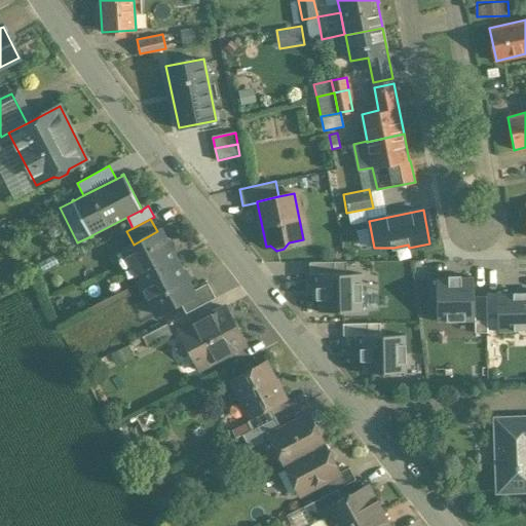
[(134,245),(123,250),(141,283),(177,263),(160,230),(157,231),(134,245)]
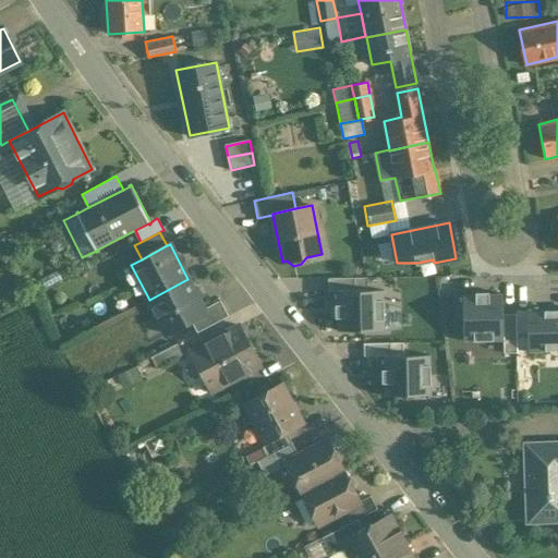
[(329,291),(338,291),(367,291),(367,278),(329,279),(329,291)]
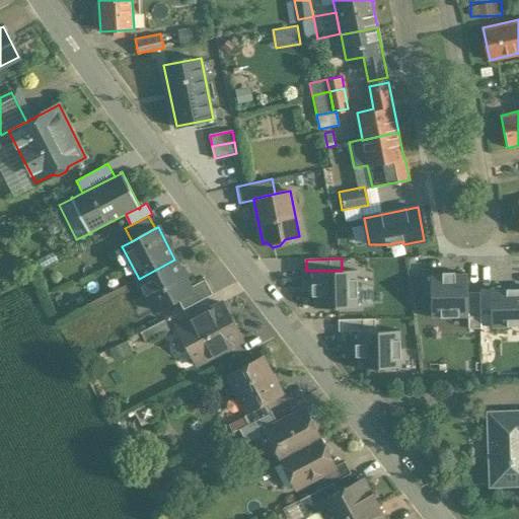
[(174,260),(139,279),(146,293),(132,301),(143,322),(154,316),(154,315),(155,310),(178,298),(192,292),(190,288),(174,260)]
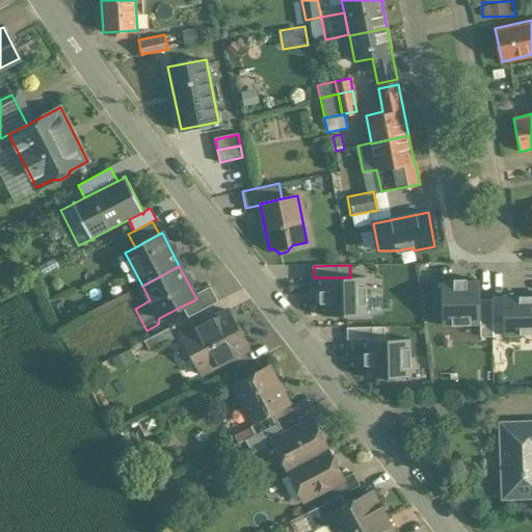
[(350,277),(322,277),(322,291),(320,291),(320,303),(323,303),(323,316),(367,315),(366,276),(350,277)]
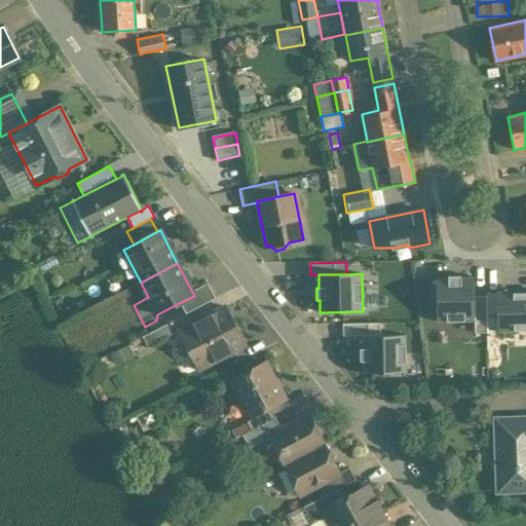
[(449,278),(437,278),(437,322),(475,322),(475,296),(475,277),(461,277),(461,275),(449,275),(449,278)]
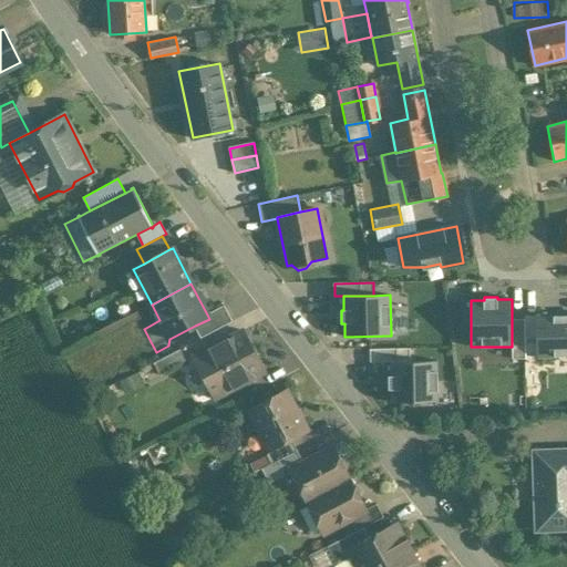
[(224,305),(207,315),(209,319),(195,326),(200,338),(233,321),(224,305)]
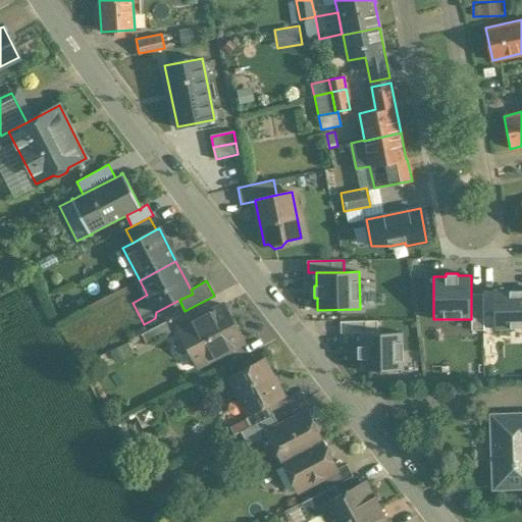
[(483,291),(483,294),(483,328),(496,328),(494,291),(483,291)]
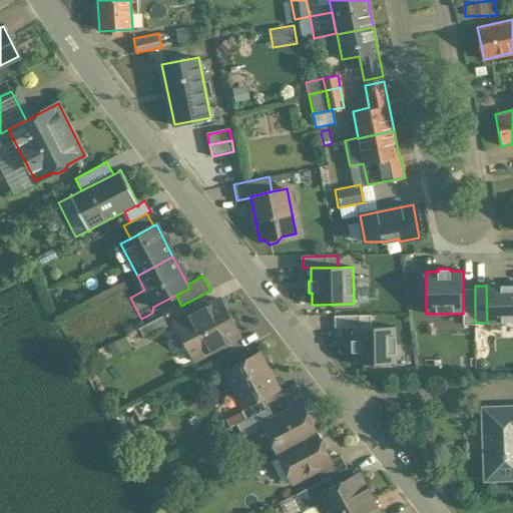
[(512,286),(486,286),(487,323),(512,322),(512,286)]
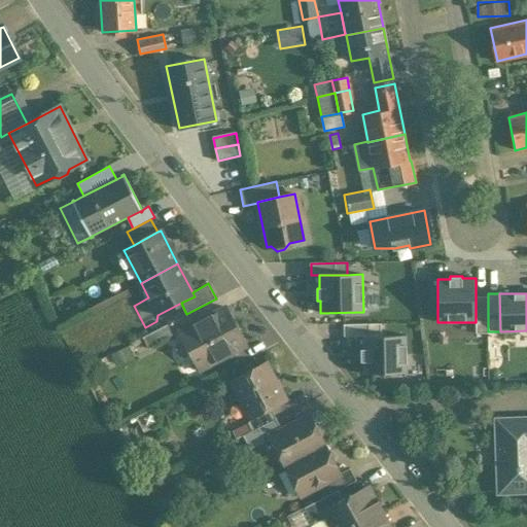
[(488,296),(476,296),(476,322),(476,335),(488,335),(488,331),(488,296)]
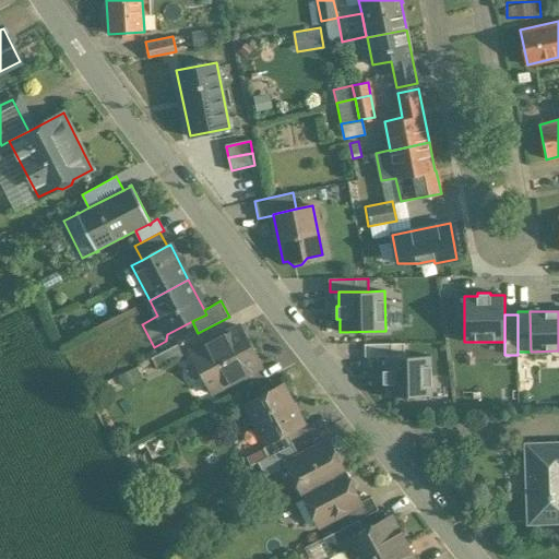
[(240,325),(190,352),(212,393),(262,367),(240,325)]
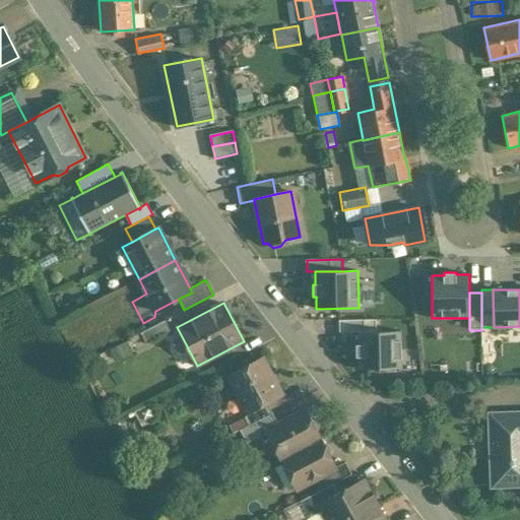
[(165,320),(141,332),(147,344),(171,331),(165,320)]
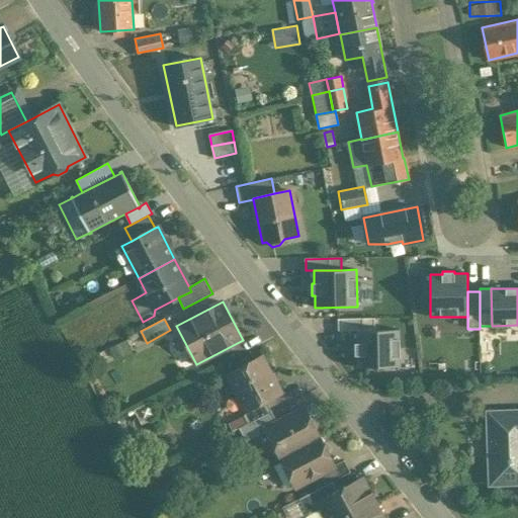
[(339,331),(357,331),(374,331),(374,319),(338,319),(339,331)]
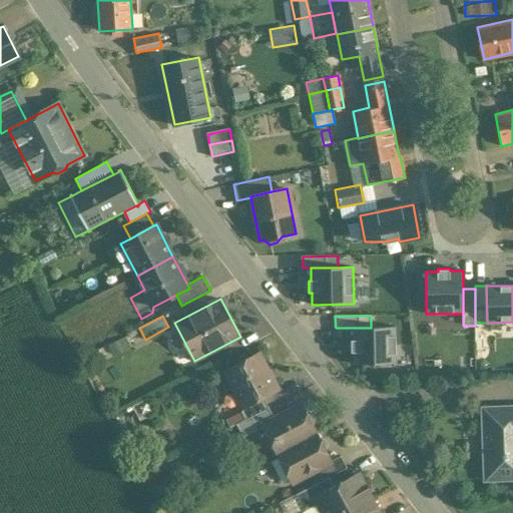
[(371,328),(354,328),(354,340),(351,340),(351,353),(354,353),(354,364),(396,364),(396,327),(371,328)]
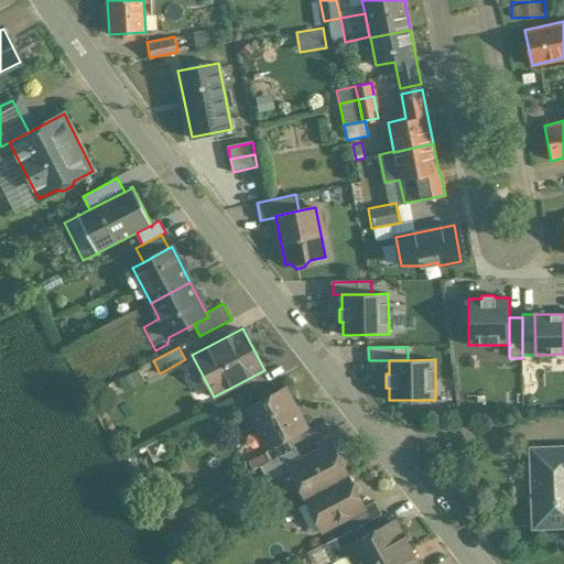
[(285,389),(248,409),(268,446),(268,447),(290,436),(306,427),(285,389)]
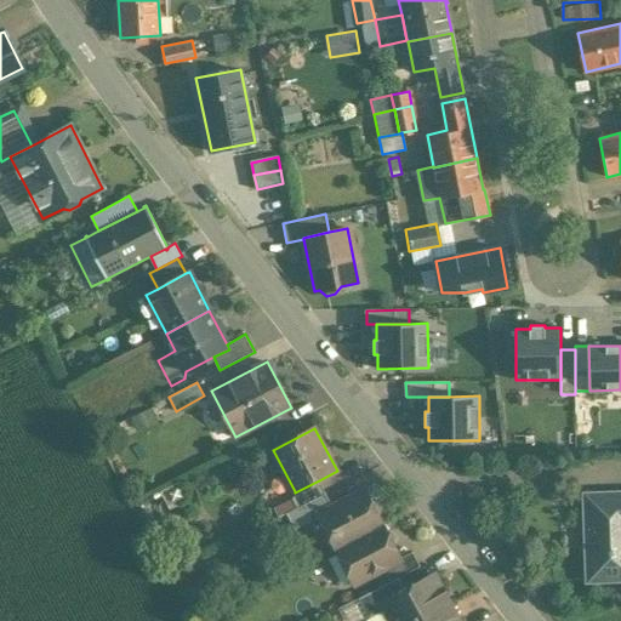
[(319,480),(295,493),(295,491),(292,499),(297,507),(286,513),(325,494),(319,480)]
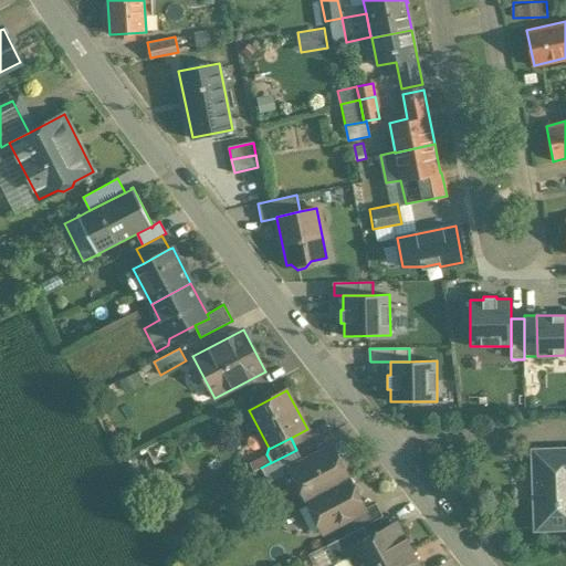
[(303,462),(291,469),(291,470),(307,500),(349,478),(333,447),(303,462)]
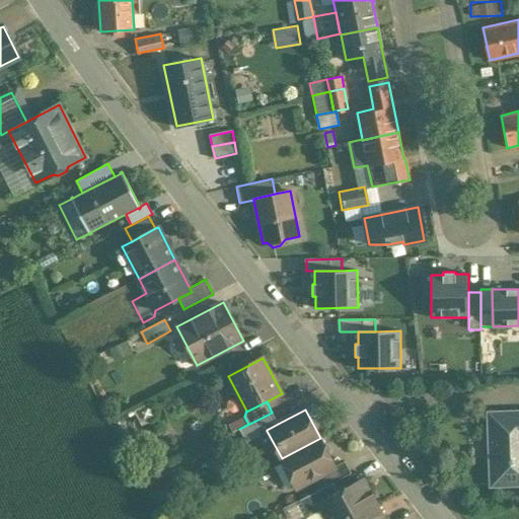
[(518,412),(489,413),(491,486),(518,484),(518,412)]
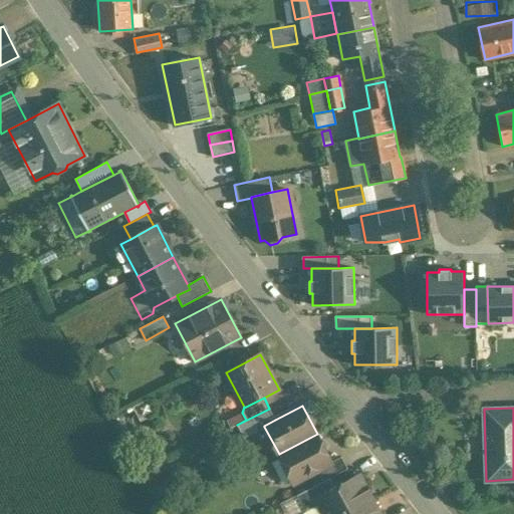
[(269,409),(237,425),(244,438),(264,427),(264,426),(275,420),(269,409)]
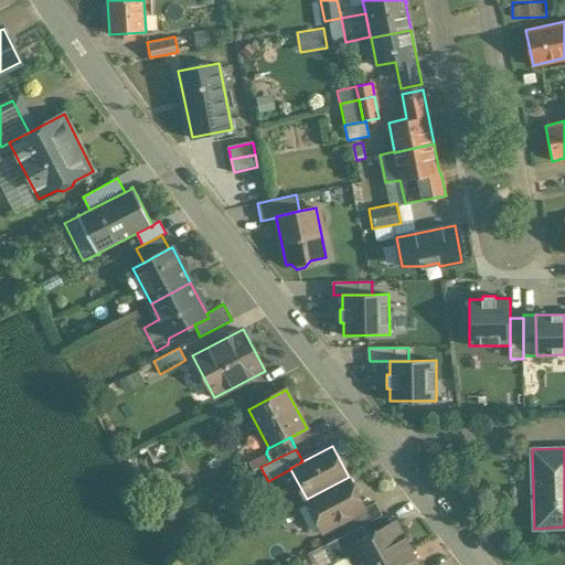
[(349,477),(307,499),(323,531),(341,521),(365,509),(364,508),(349,477)]
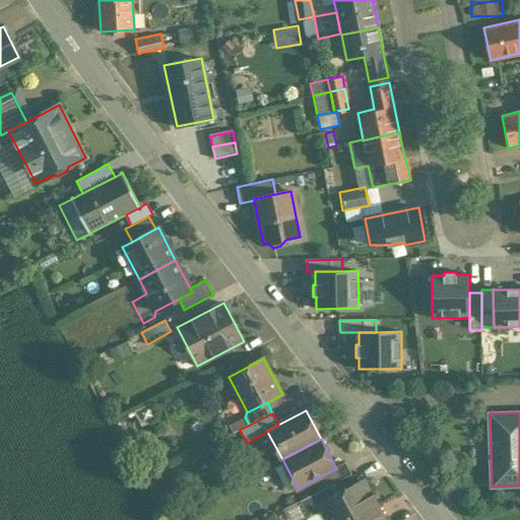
[(336,468),(314,479),(320,491),(333,483),(352,474),(345,462),(335,467),(336,468)]
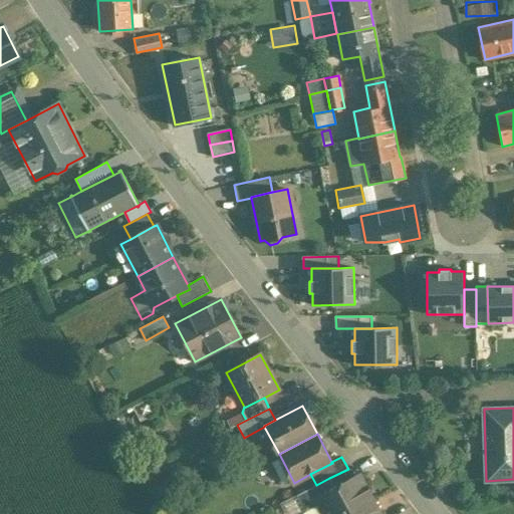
[(335,489),(316,498),(319,504),(324,513),(341,513),(371,499),(359,476),(335,489)]
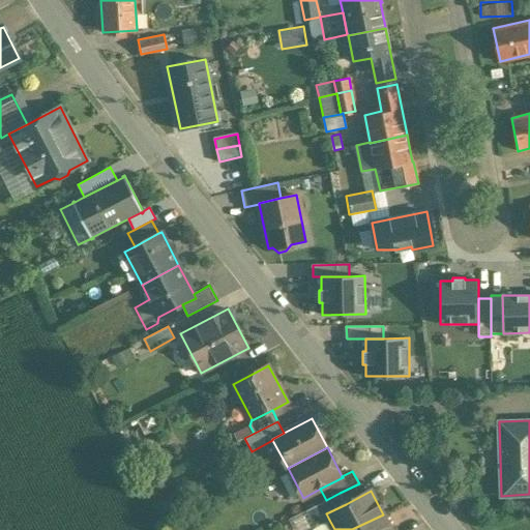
[(326,500),(306,510),(316,527),(329,520),(326,513),(346,504),(340,493),(326,500)]
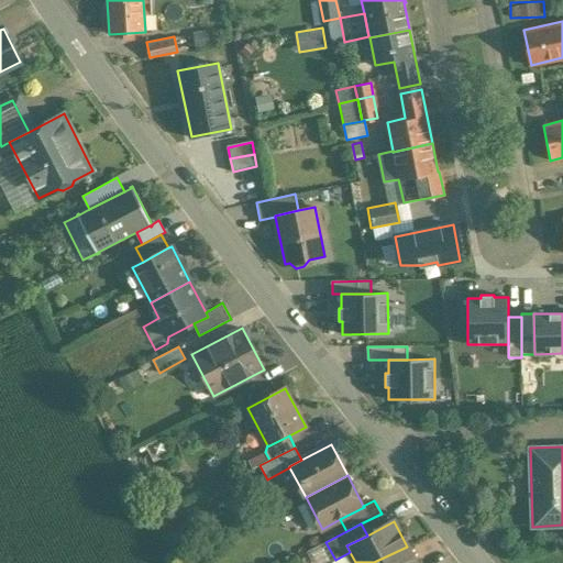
[(416,562),(407,547),(374,562),(416,562)]
